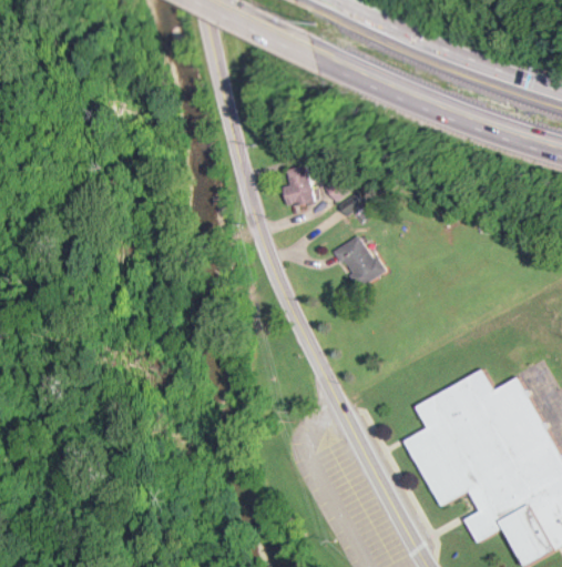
[(312,201),(306,164),(285,168),(287,184),(282,185),(284,204),(312,201)]
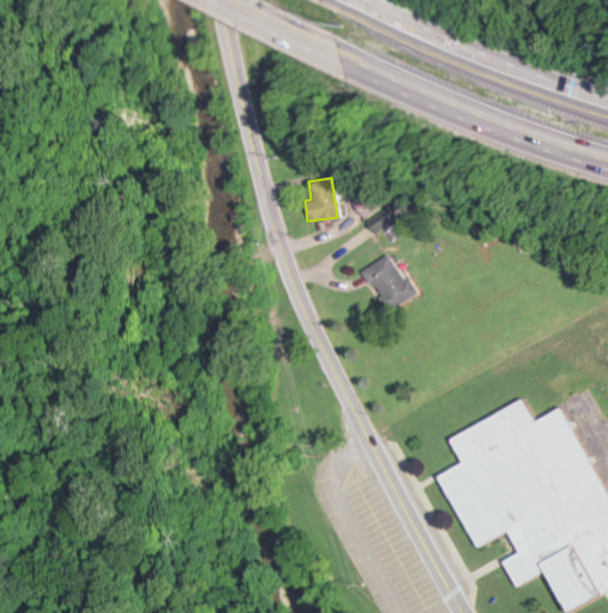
[(378,204),(366,188),(349,200),(362,217),(378,204)]
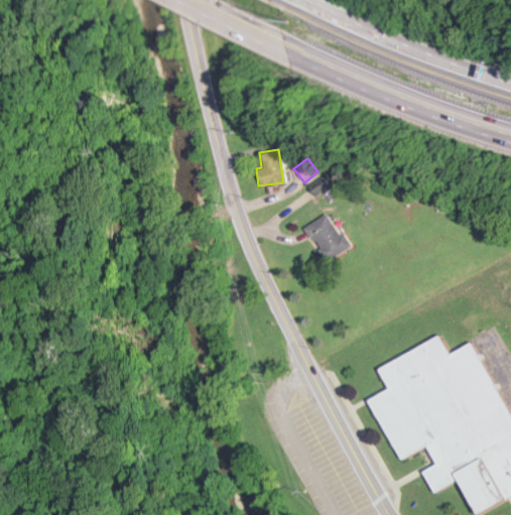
[(331,184),(324,174),(306,185),(313,196),(331,184)]
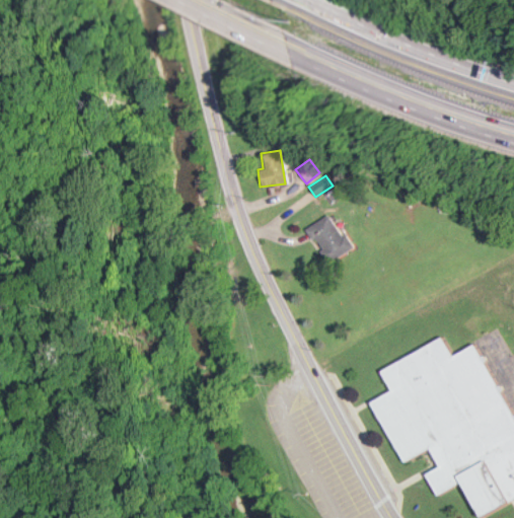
[(326,263),(350,246),(327,213),(304,229),(326,263)]
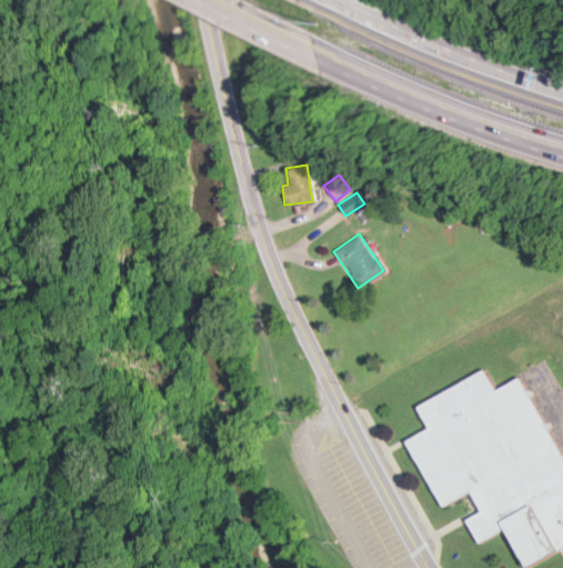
[(562,546),(562,460),(520,376),(492,390),(482,371),(414,406),(426,430),(404,441),(439,508),(468,494),(478,514),(464,520),(476,542),(503,529),(522,567),(562,546)]
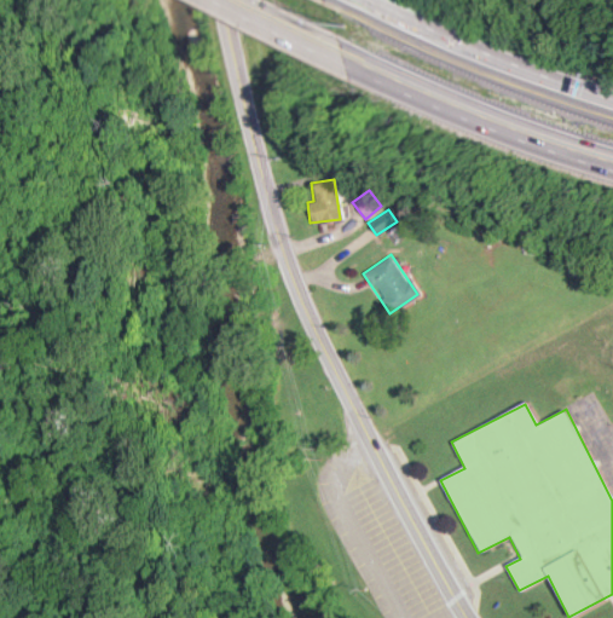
All buildings are outlined.
